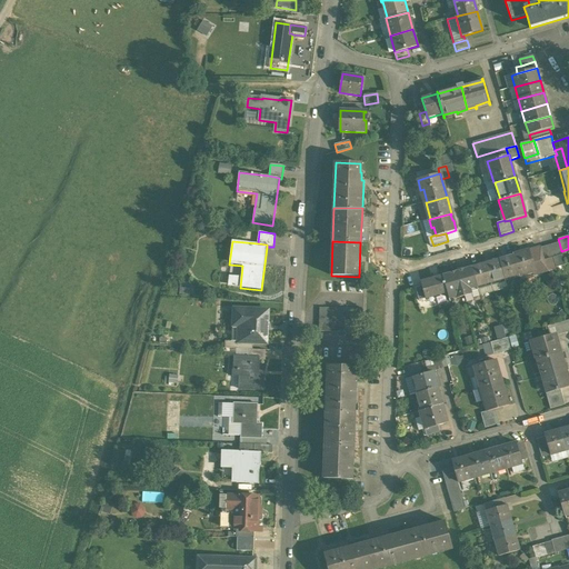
[(561,251),(559,242),(553,245),(557,257),(562,255),(561,251)]
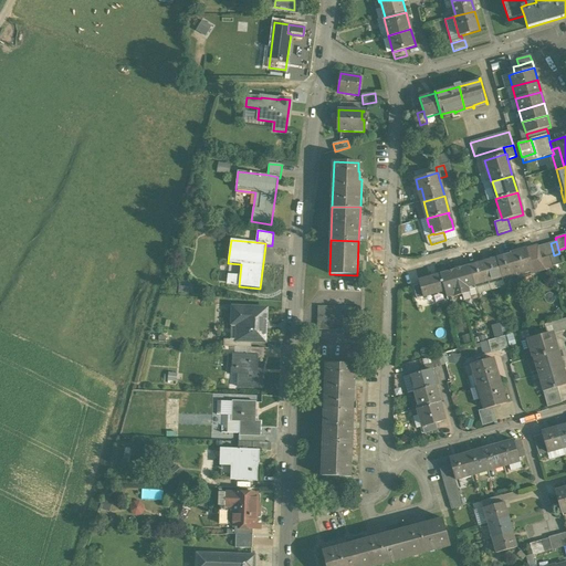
[(551,257),(554,255),(551,243),(544,244),(547,258),(551,257)]
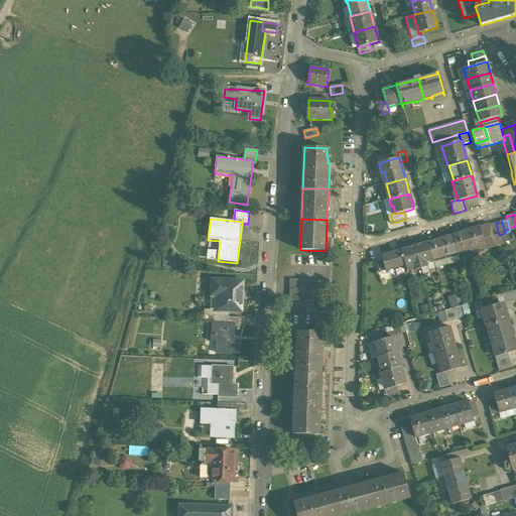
[(494,236),(499,235),(496,223),(491,225),(494,236)]
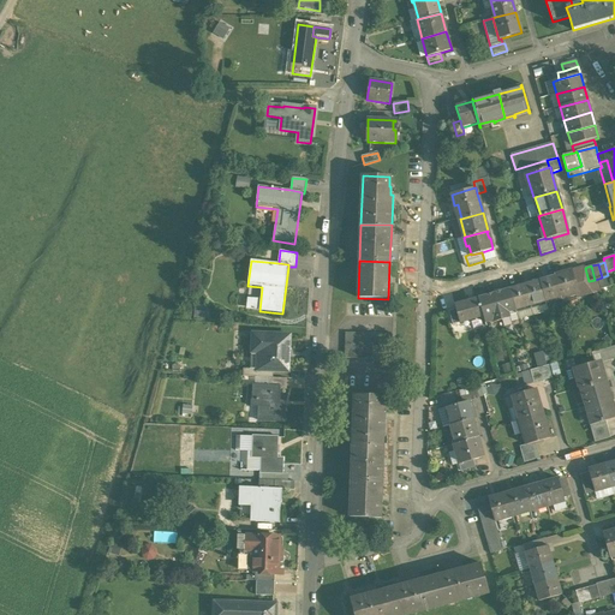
[(581,284),(589,281),(585,268),(578,270),(581,284)]
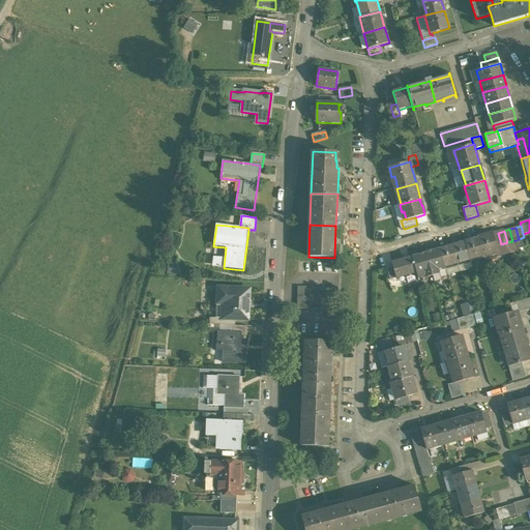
[(492,234),(478,238),(483,257),(497,253),(492,234)]
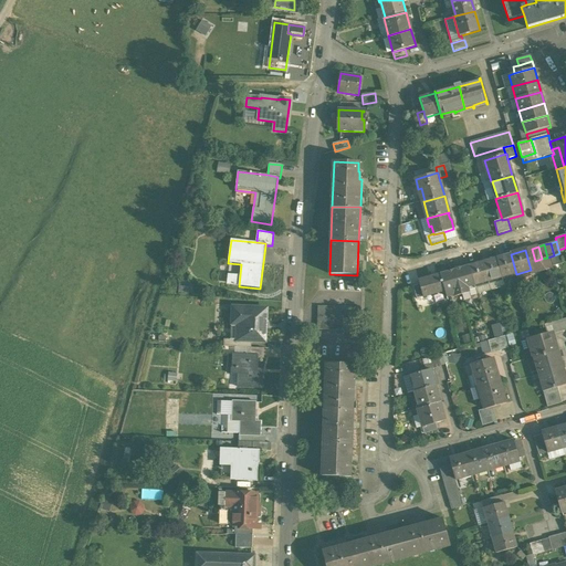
[(554,255),(551,257),(553,266),(563,264),(559,253),(554,255)]
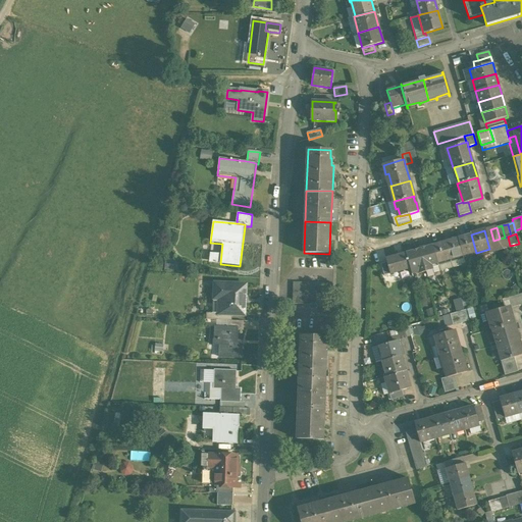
[(471,235),(458,239),(463,256),(476,253),(471,235)]
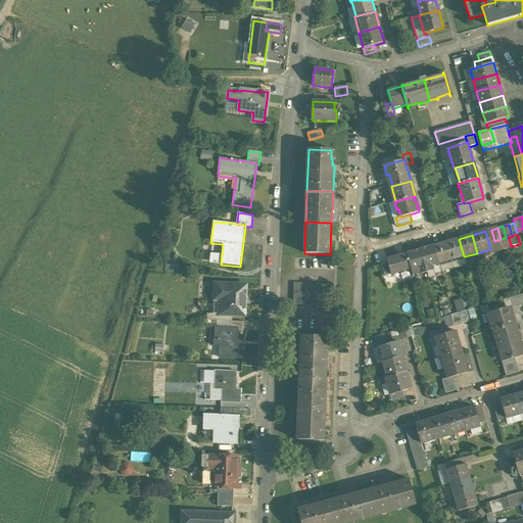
[(501,239),(494,241),(497,251),(512,247),(511,246),(509,237),(506,238),(501,239)]
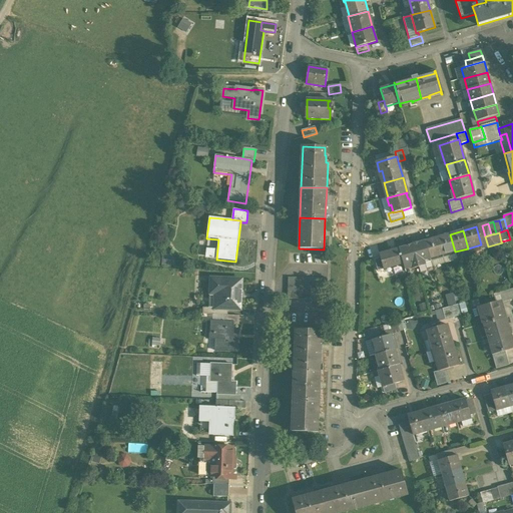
[(450,234),(438,237),(443,255),(455,251),(450,234)]
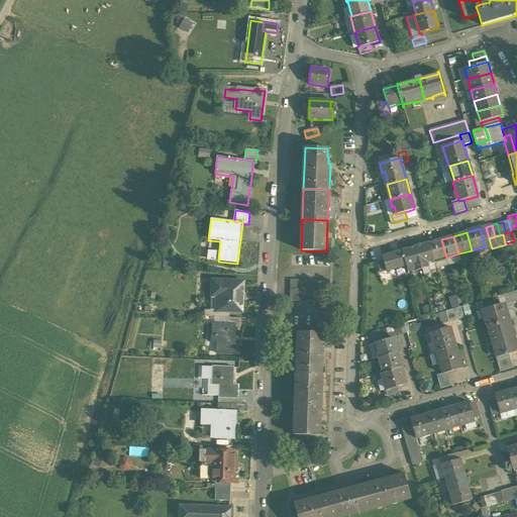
[(446,257),(441,239),(428,243),(433,261),(446,257)]
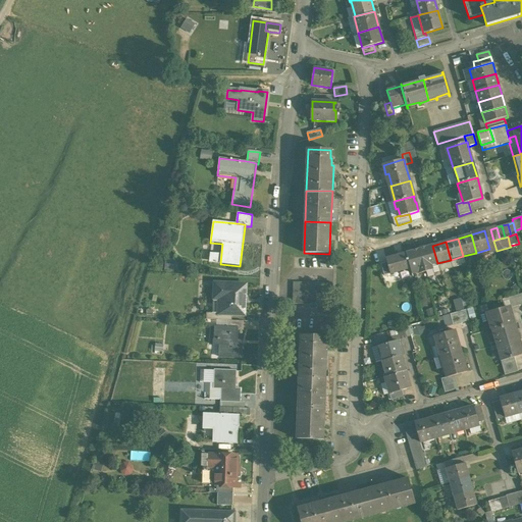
[(432,246),(419,249),(426,272),(433,269),(431,265),(437,263),(432,246)]
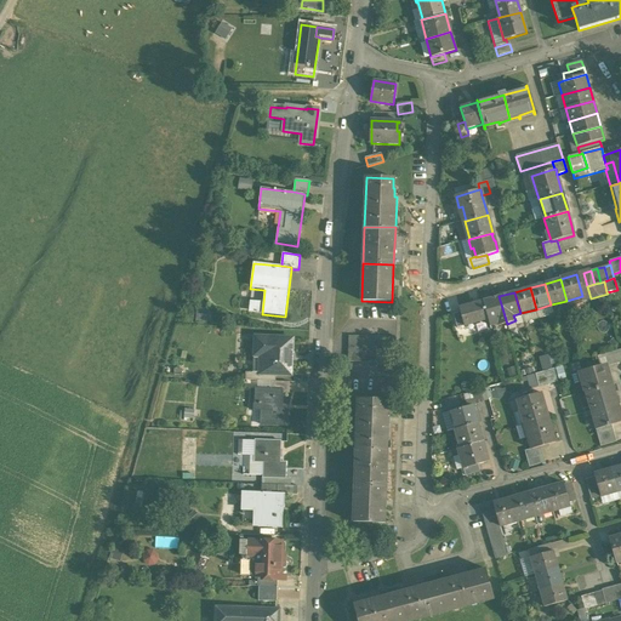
[(499,296),(483,301),(489,320),(490,326),(497,324),(499,326),(507,324),(499,296)]
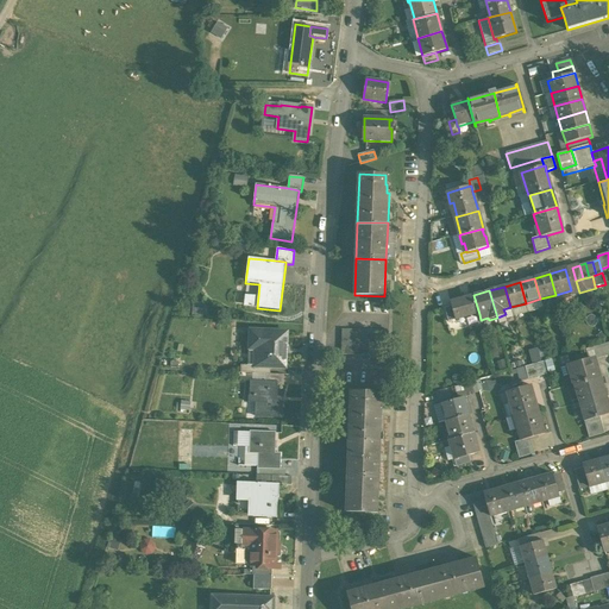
[(473,295),(450,302),(451,306),(456,320),(479,314),(473,295)]
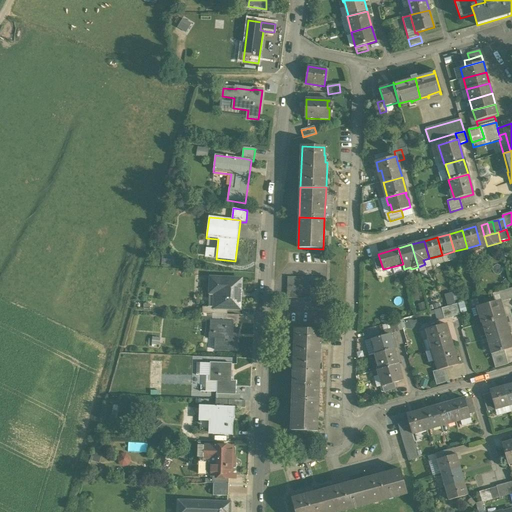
[(379,257),(374,259),(377,271),(383,269),(379,257)]
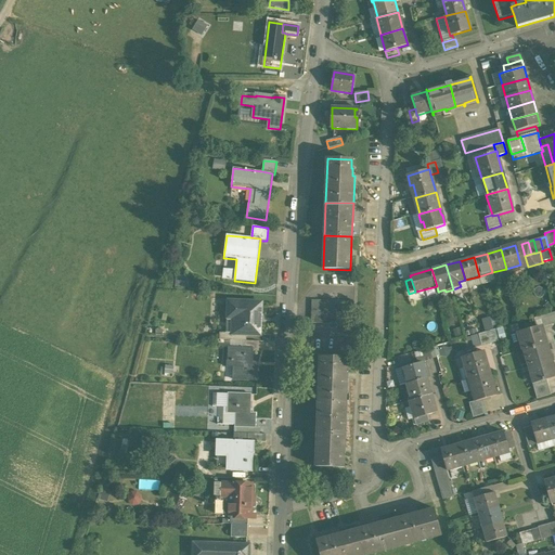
[(189,281),(177,280),(176,289),(189,291),(189,281)]
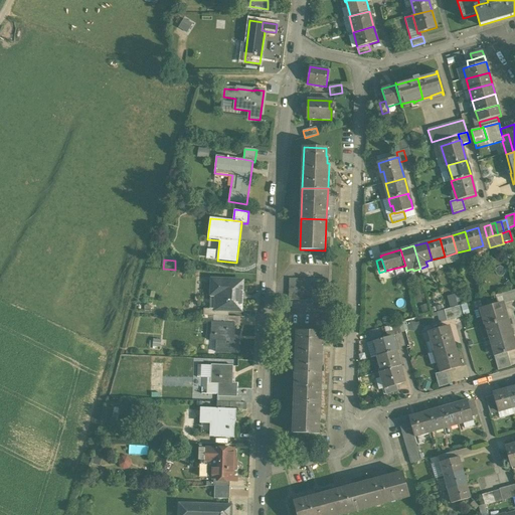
[(320,291),(323,291),(324,280),(289,279),(288,300),(312,301),(312,290),(320,291)]
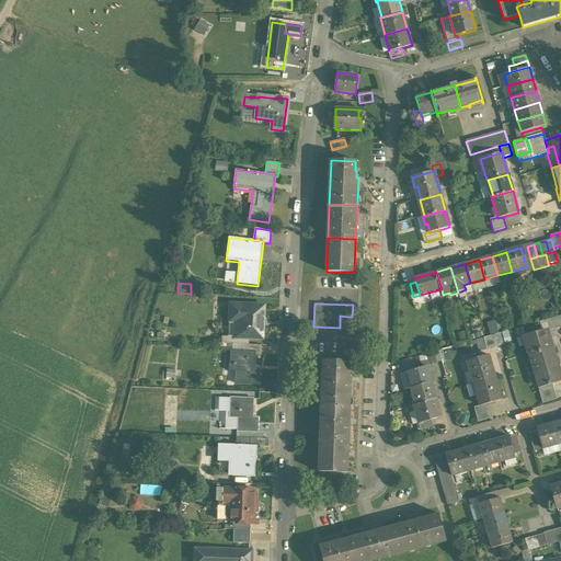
[(264,306),(231,305),(230,317),(241,317),(240,338),(250,339),(263,339),(263,338),(261,338),(262,321),(264,321),(264,306)]
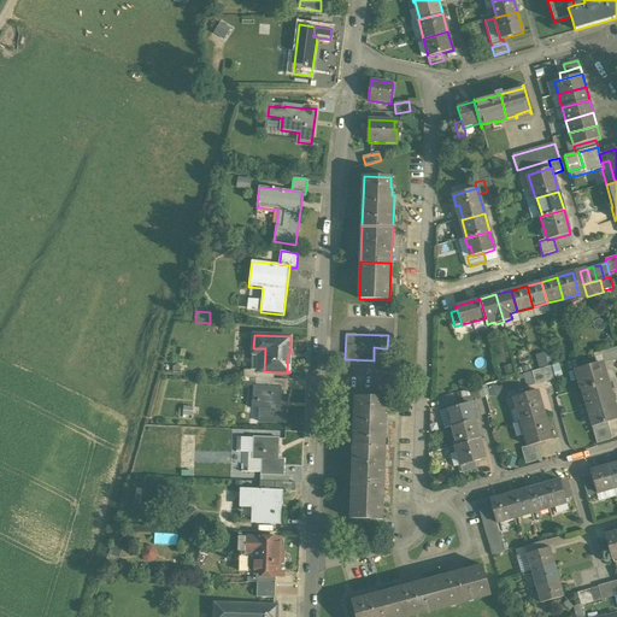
[(374,347),(374,360),(383,360),(383,348),(374,347)]
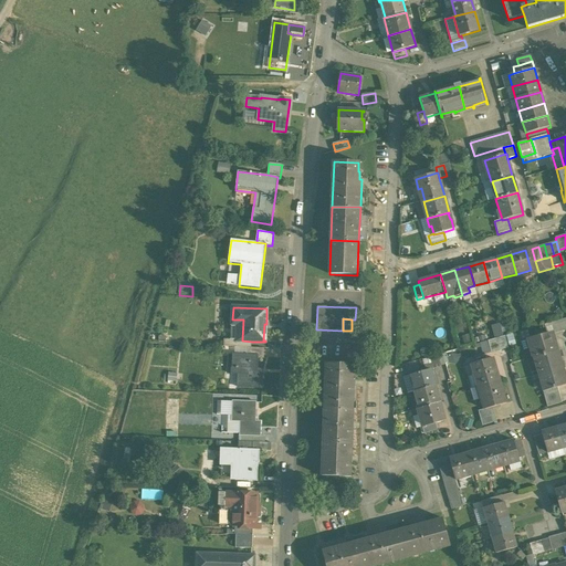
[(491,326),(494,338),(503,336),(500,324),(491,326)]
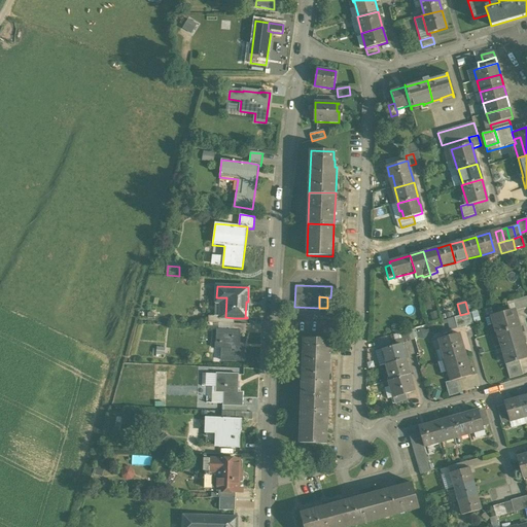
[(511,312),(492,317),(496,334),(499,332),(518,327),(514,312),(514,311),(511,312)]
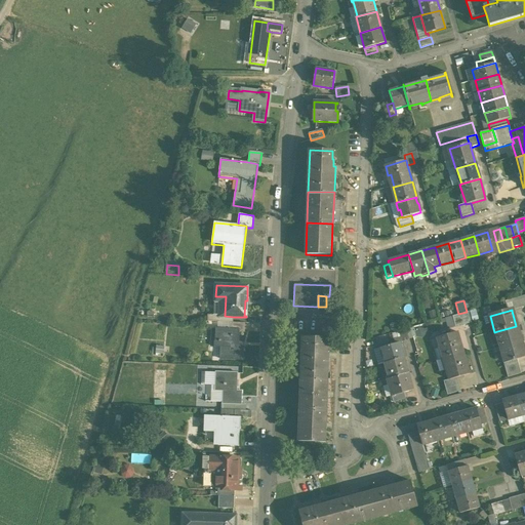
[(454,316),(452,316),(455,326),(471,322),(469,312),(454,316)]
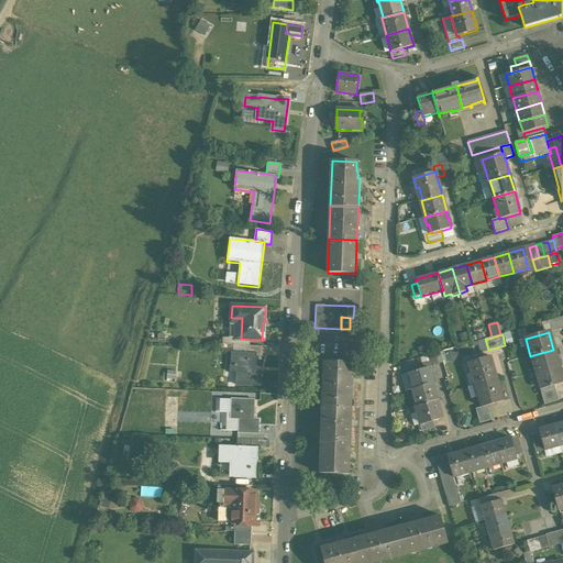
[(488,350),(485,339),(477,341),(481,352),(488,350)]
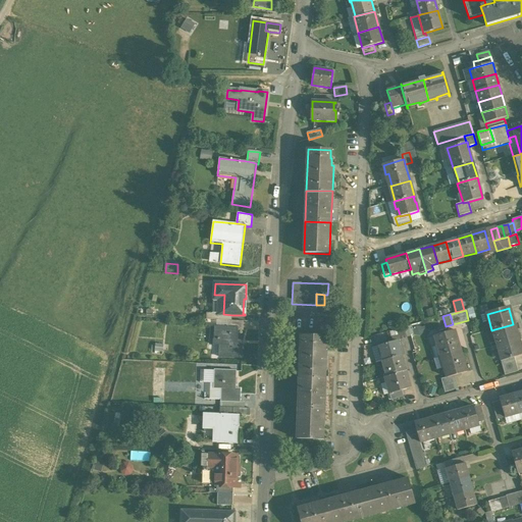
[(231,321),(230,327),(239,327),(239,330),(243,330),(244,321),(231,321)]
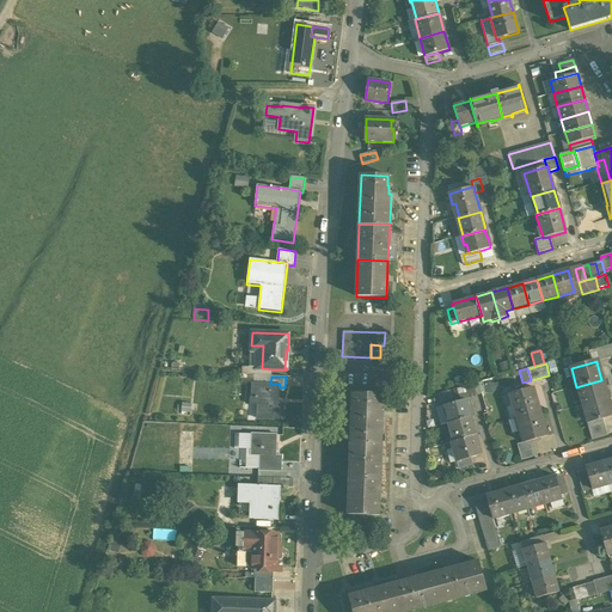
[(601,380),(580,386),(585,404),(610,397),(604,379),(601,380)]
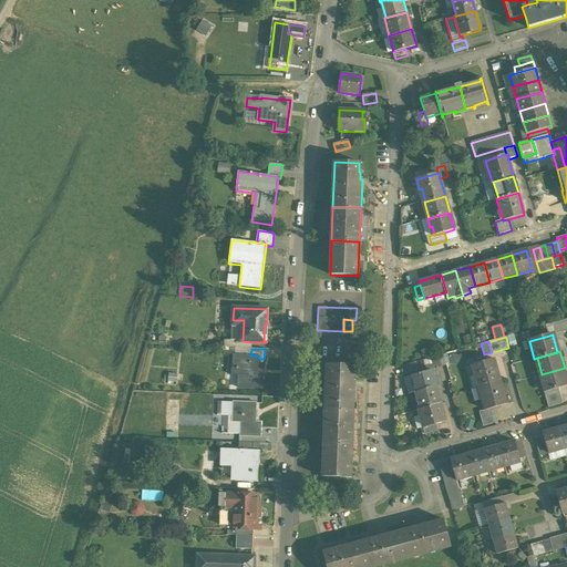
[(250,356),(235,354),(235,369),(232,369),(232,375),(240,375),(239,389),(263,390),(264,375),(258,375),(259,359),(259,356),(250,356)]
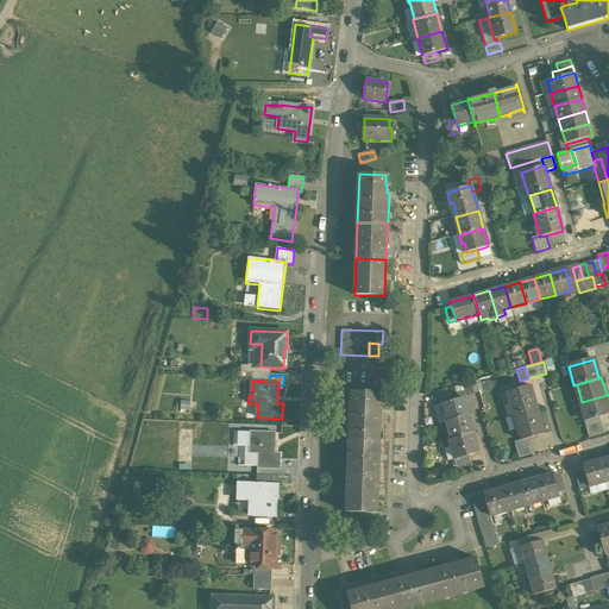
[(470,382),(463,384),(465,396),(473,394),(470,382)]
